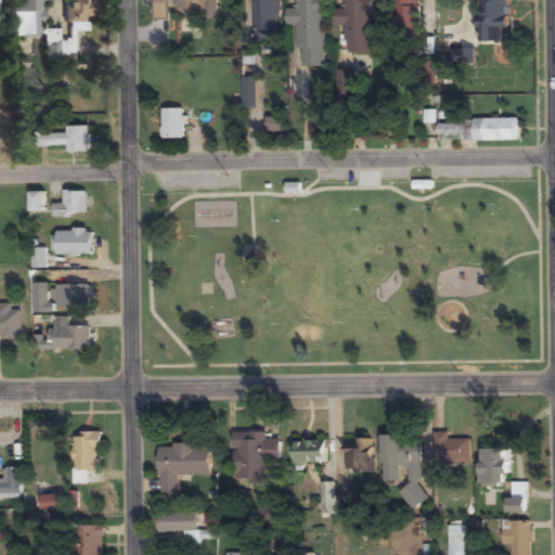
[(7,38),(39,38),(39,3),(46,3),(46,0),(13,0),(14,9),(7,9),(7,38)]
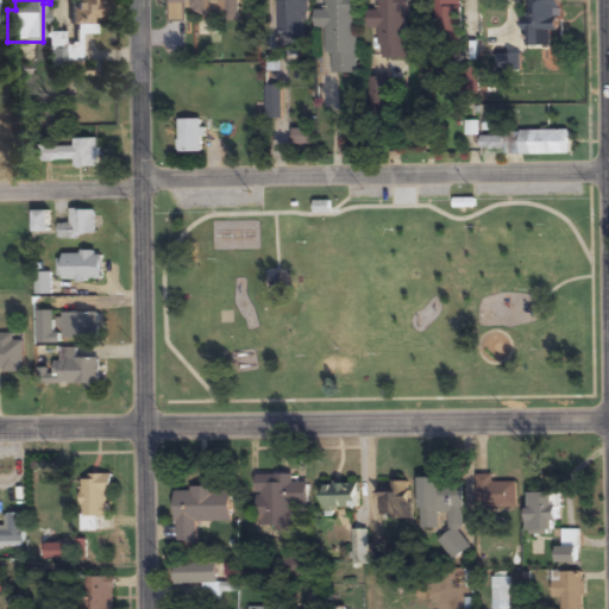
[(45,68),(64,69),(64,62),(81,63),(83,36),(94,36),(96,0),(73,0),(70,45),(63,45),(63,35),(48,33),(45,68)]
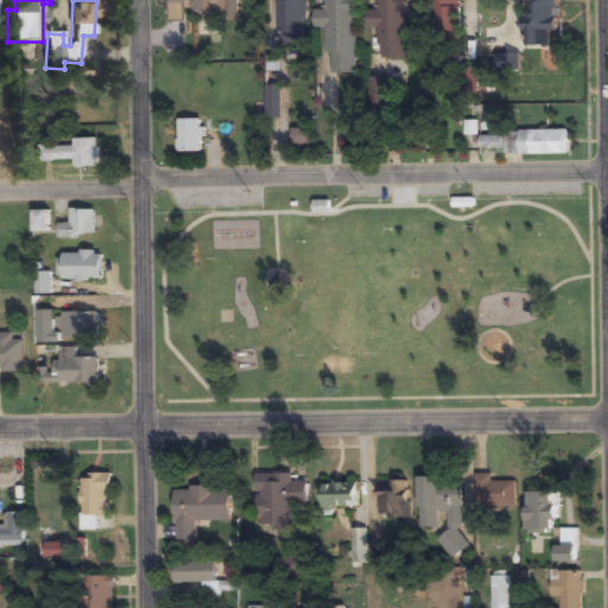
[(238,0),(168,0),(169,20),(239,19),(238,0)]
